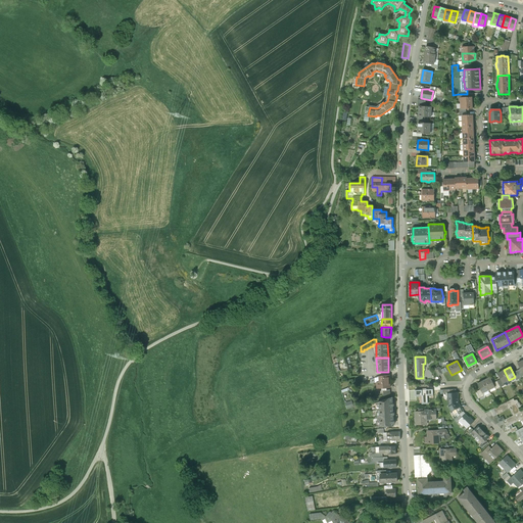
[(504,370),(497,373),(501,379),(503,383),(509,380),(504,370)]
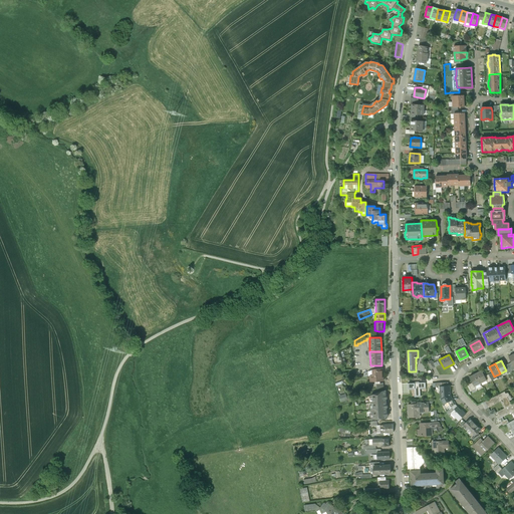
[(378,368),(372,369),(368,371),(368,375),(370,375),(370,381),(383,381),(382,368),(378,368)]
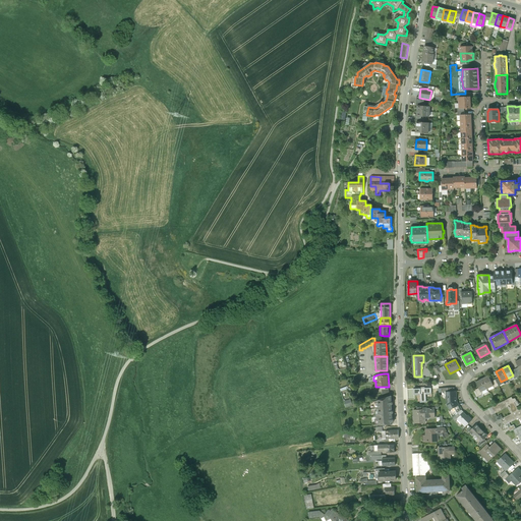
[(488,375),(482,379),(487,389),(493,386),(494,386),(491,382),(488,375)]
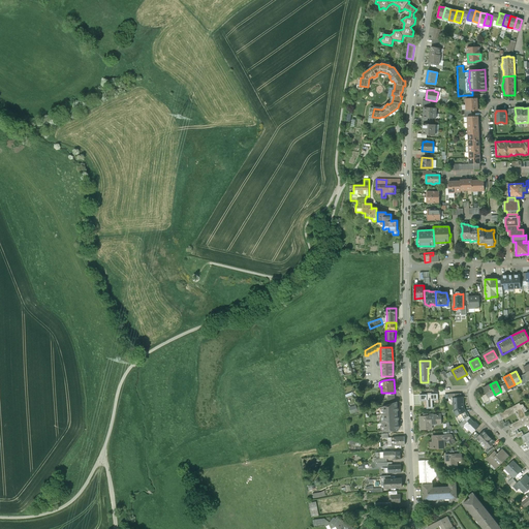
[(490,384),(483,389),(486,394),(488,398),(495,395),(490,384)]
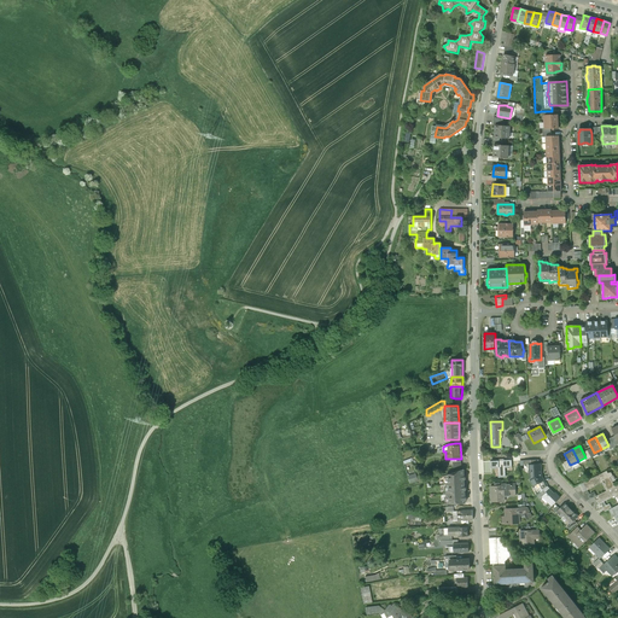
[(512,460),(490,461),(491,468),(499,467),(499,477),(506,477),(506,467),(512,467),(512,460)]
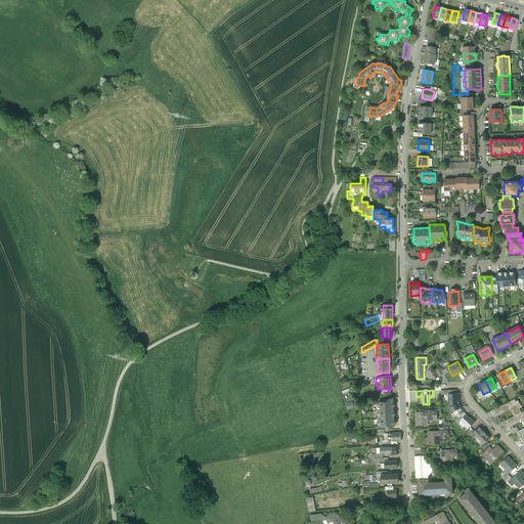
[(451,400),(451,406),(449,406),(452,411),(454,411),(461,407),(459,403),(459,393),(449,393),(449,400),(451,400)]
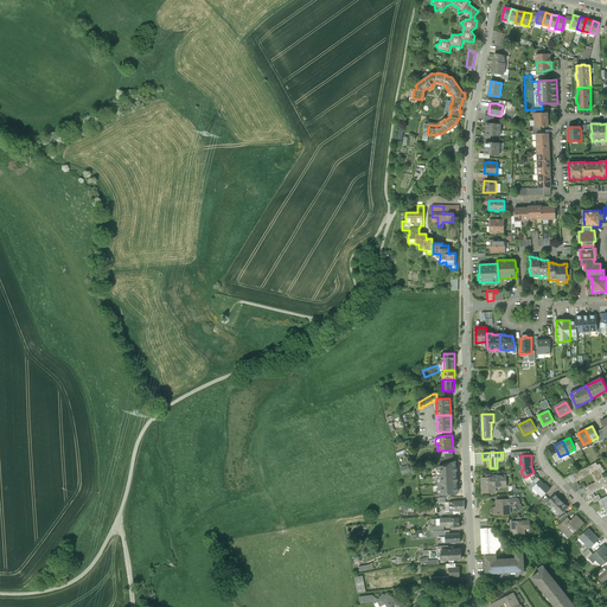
[(455,461),(439,467),(439,470),(436,470),(436,475),(438,477),(439,475),(457,475),(455,472),(457,471),(458,470),(457,468),(455,468),(455,461)]
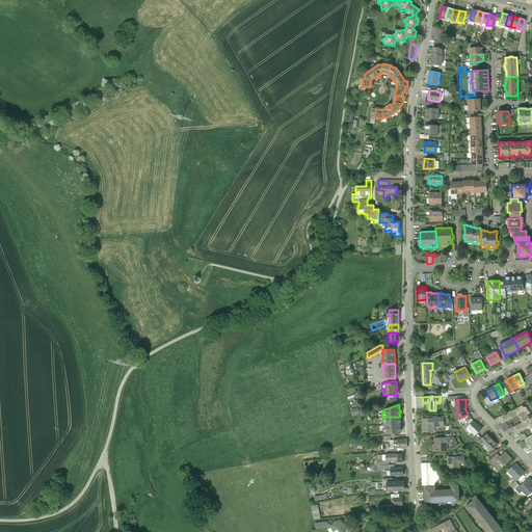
[(522,405),(502,416),(505,421),(517,414),(520,416),(521,416),(524,422),(529,419),(522,405)]
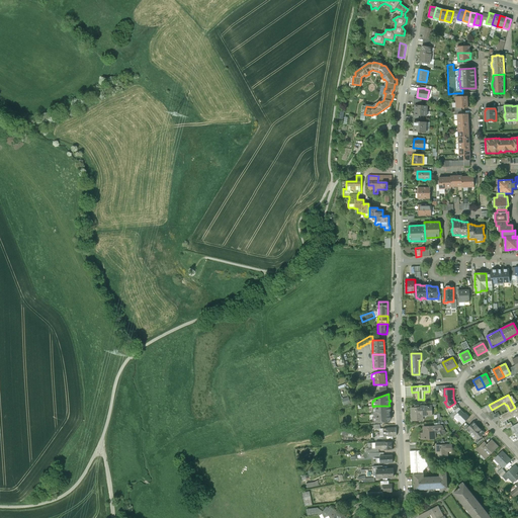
[(455,403),(449,407),(453,413),(455,411),(458,408),(455,403)]
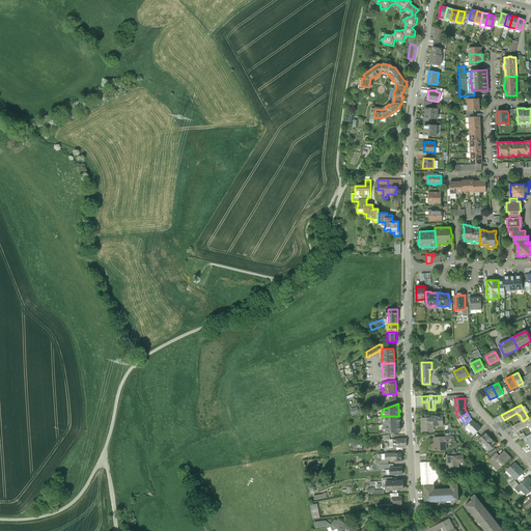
[(443,415),(432,416),(432,417),(429,417),(429,415),(425,416),(425,417),(422,417),(422,423),(423,423),(424,429),(428,429),(428,430),(434,430),(434,424),(438,424),(438,425),(444,425),(443,415)]
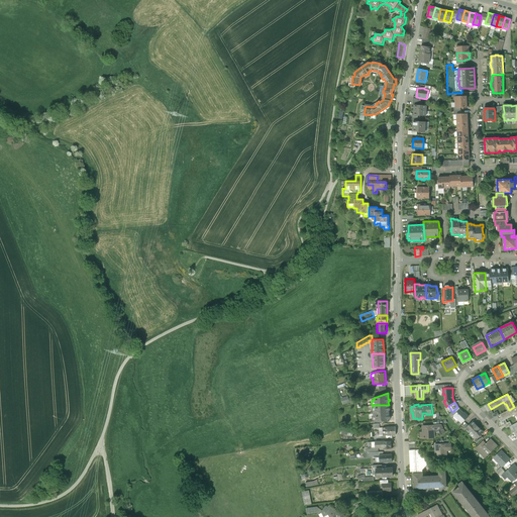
[(389,405),(374,405),(374,408),(372,408),(372,412),(374,414),(375,414),(389,413),(389,410),(390,410),(391,409),(391,408),(390,407),(389,407),(389,405)]
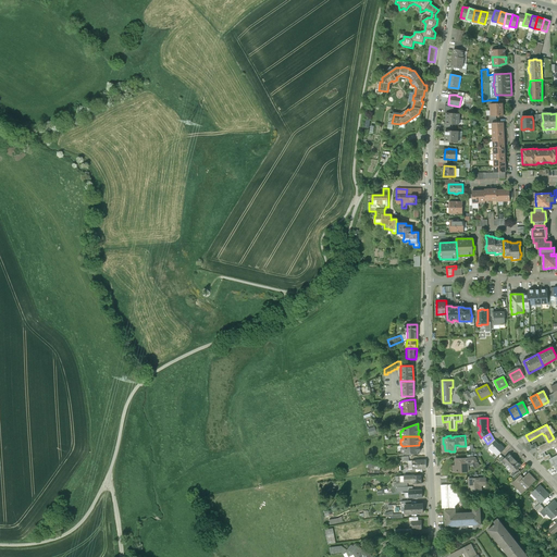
[(548,442),(539,446),(541,452),(555,445),(556,447),(556,446),(556,436),(554,438),(548,442)]
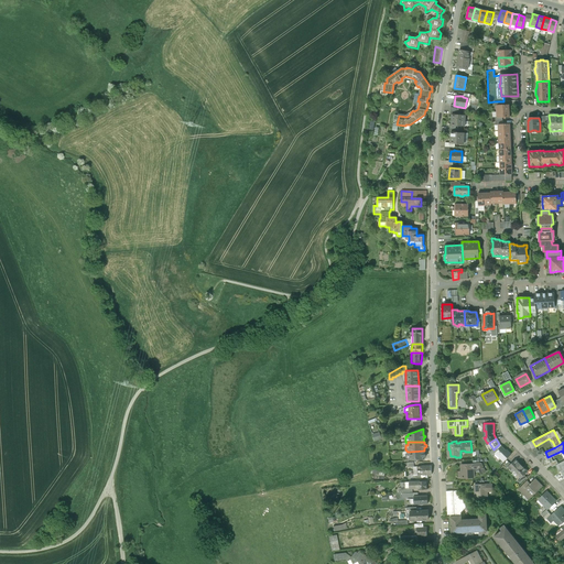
[(508,453),(501,446),(498,449),(495,453),(496,453),(503,462),(511,454),(508,452),(508,453)]
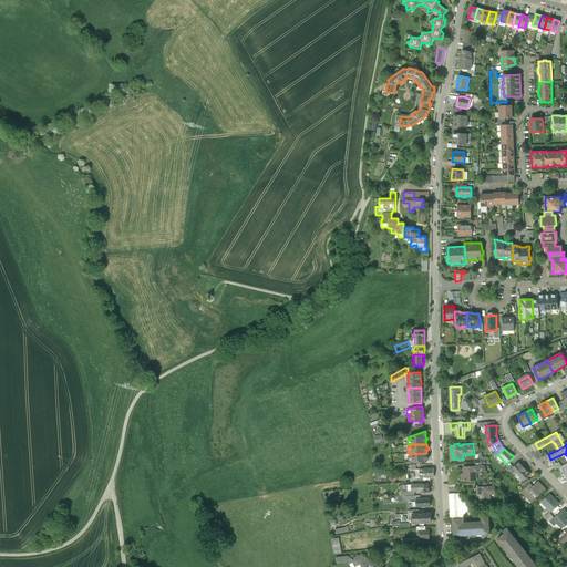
[(426,453),(411,454),(411,456),(409,456),(409,461),(411,463),(428,462),(426,459),(428,459),(429,457),(429,456),(428,455),(426,456),(426,453)]
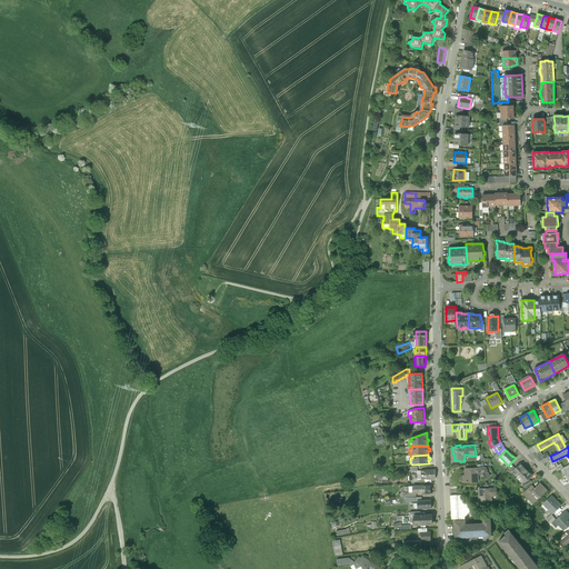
[(527,472),(522,467),(522,466),(520,463),(516,468),(512,471),(518,477),(520,475),(522,477),(521,478),(526,482),(529,479),(532,476),(528,471),(527,472)]
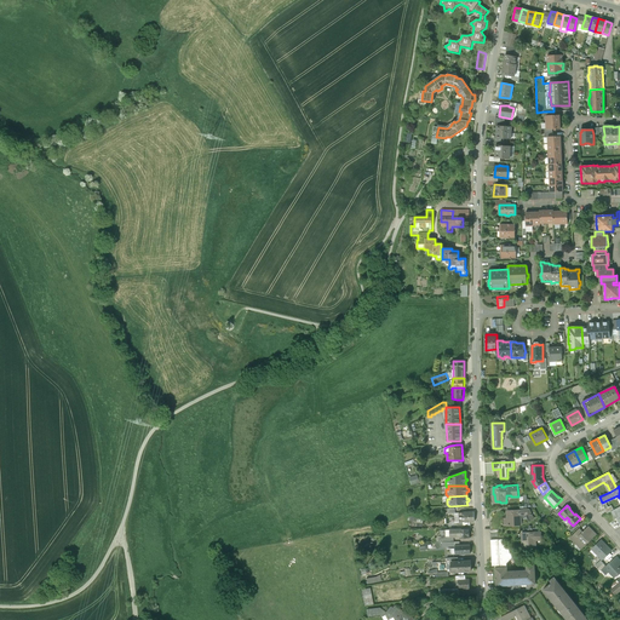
[(520,510),(507,510),(507,517),(509,517),(509,524),(515,524),(515,526),(521,526),(520,510)]
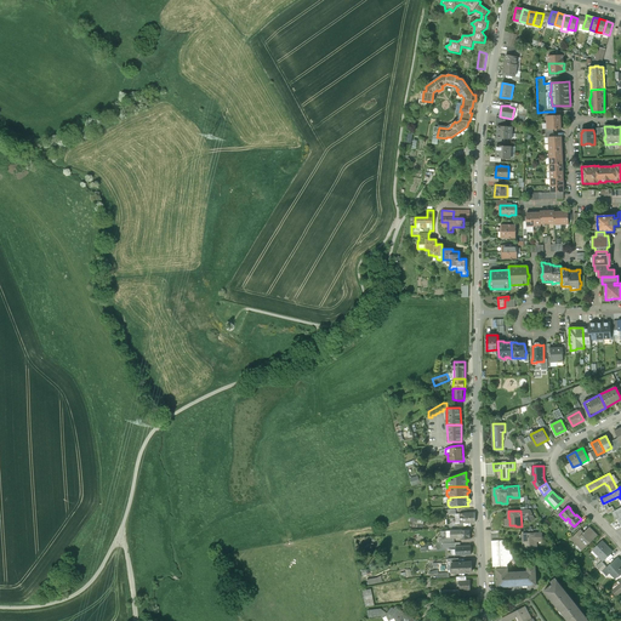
[(574,527),(570,530),(573,533),(580,525),(577,523),(574,527)]
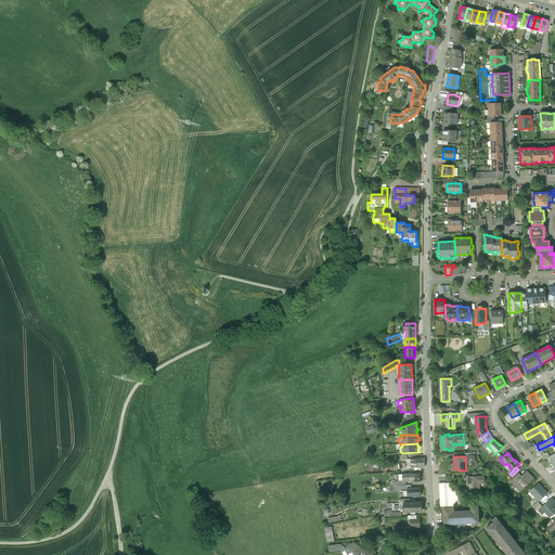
[(514,485),(518,488),(519,487),(521,490),(534,478),(527,472),(519,479),(514,485)]
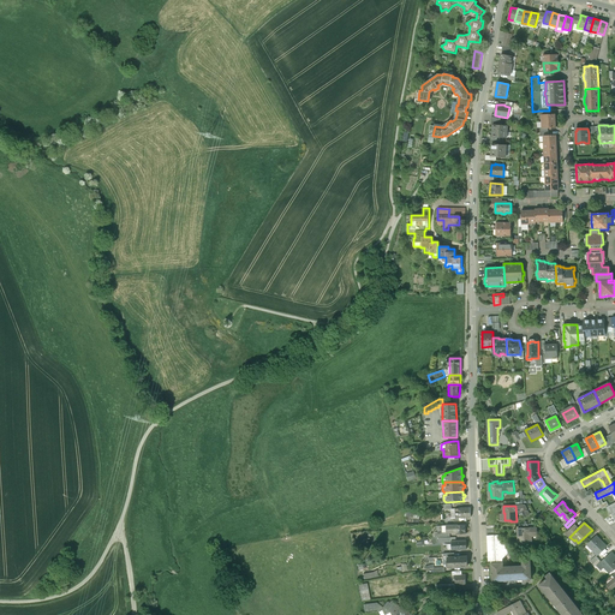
[(531,527),(519,527),(519,536),(520,536),(520,542),(526,542),(526,543),(531,543),(531,527)]
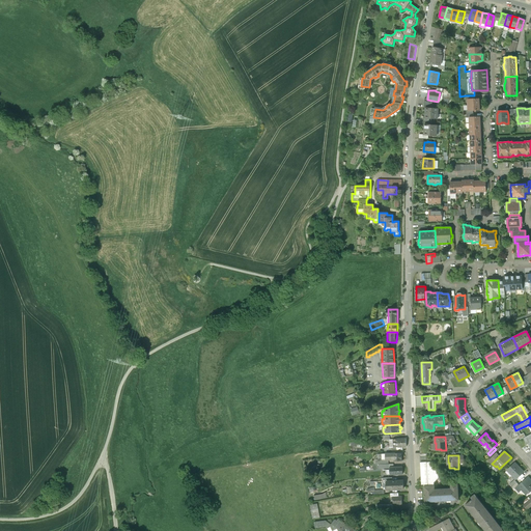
[(435,482),(440,476),(430,462),(426,462),(427,485),(435,485),(435,482)]
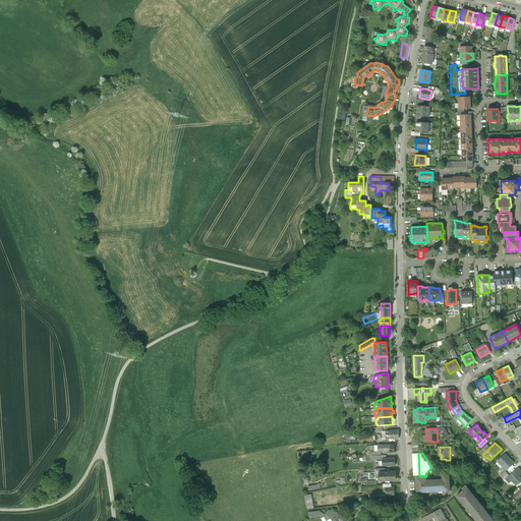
[(514,463),(505,454),(499,460),(501,463),(502,463),(504,465),(503,467),(506,470),(514,463)]
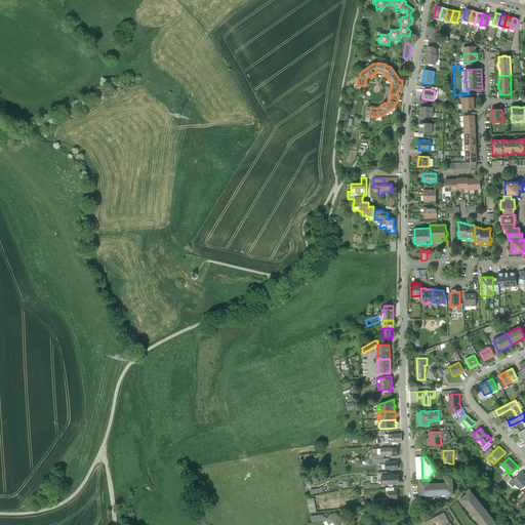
[(388,472),(378,473),(378,479),(378,482),(378,483),(379,483),(379,484),(380,484),(382,484),(399,484),(399,475),(388,476),(388,472)]
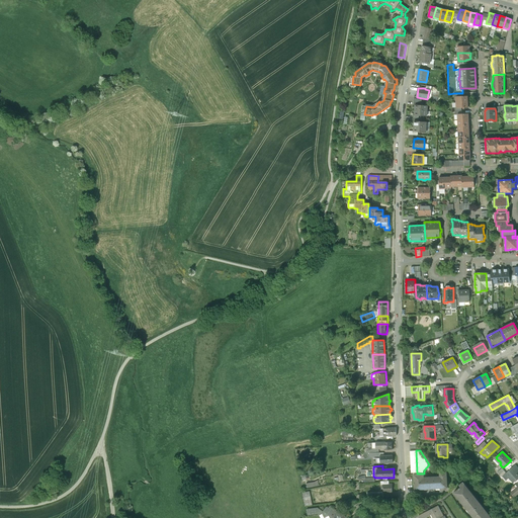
[(517,468),(515,465),(506,472),(503,476),(503,477),(506,480),(510,477),(515,481),(517,478),(517,468)]
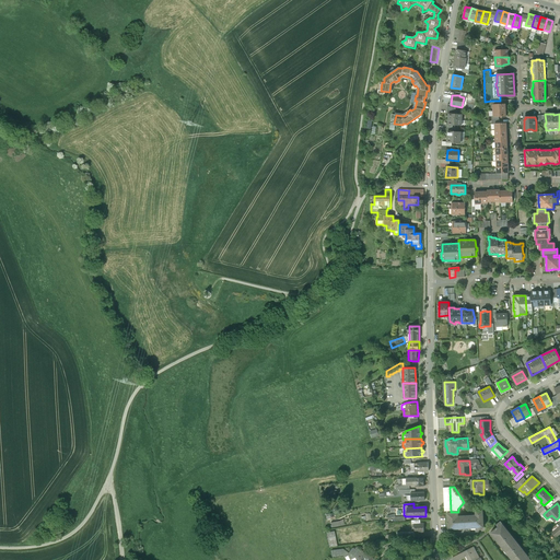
[(476,516),(458,517),(458,512),(451,512),(447,513),(448,529),(483,527),(482,511),(476,511),(476,516)]
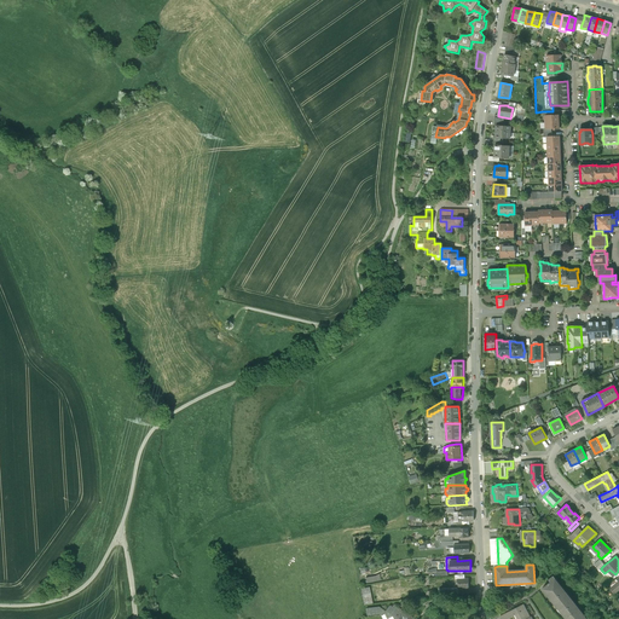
[(466,574),(456,574),(456,579),(458,579),(460,589),(469,588),(469,578),(466,578),(466,574)]
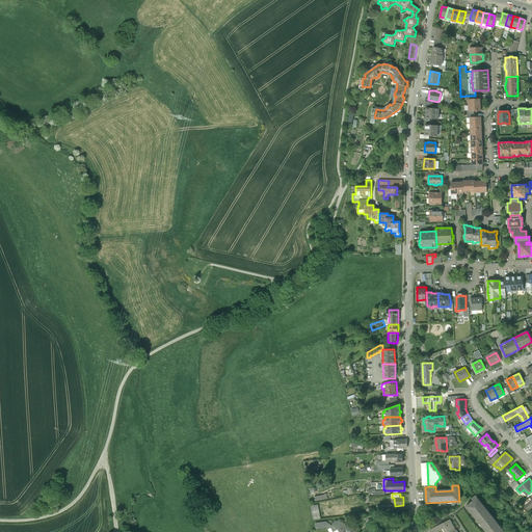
[(503,531),(477,498),(477,497),(476,495),(472,498),(474,500),(466,506),(486,531),(503,531)]
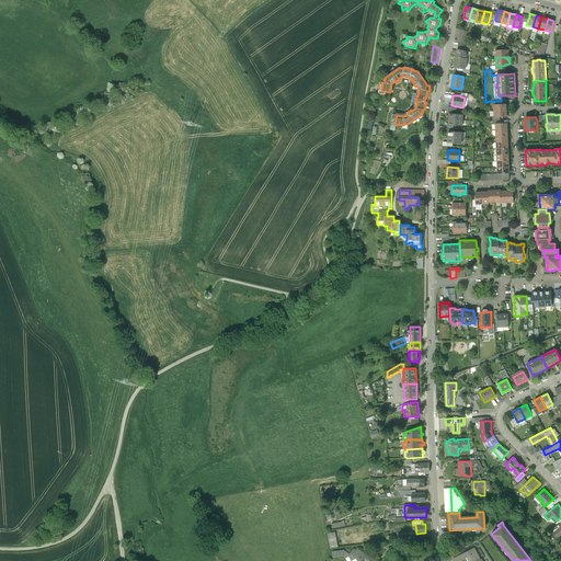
[(335,540),(333,531),(327,533),(328,542),(335,540)]
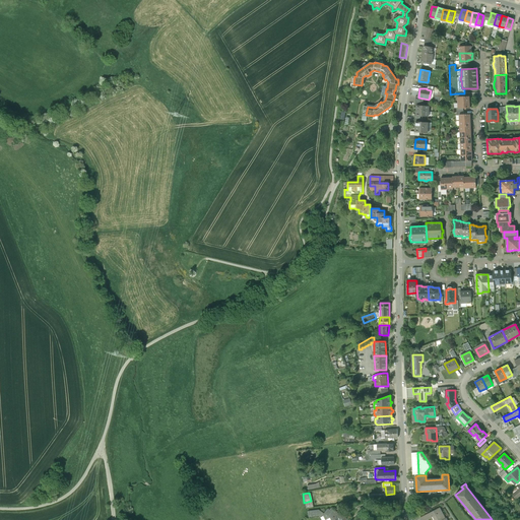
[(442,519),(445,519),(440,508),(426,515),(428,518),(428,519),(435,515),(437,518),(436,519),(442,519)]
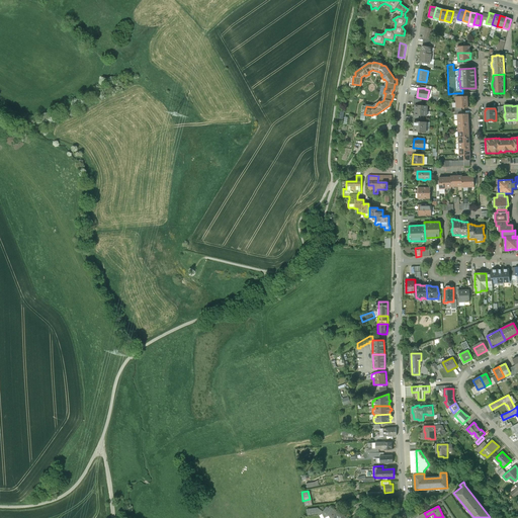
[(342,513),(340,514),(339,511),(336,512),(330,507),(329,509),(327,508),(323,512),(318,509),(308,510),(308,516),(322,514),(324,517),(325,517),(326,517),(329,516),(329,517),(347,517),(346,517),(345,517),(345,515),(343,516),(342,513)]
